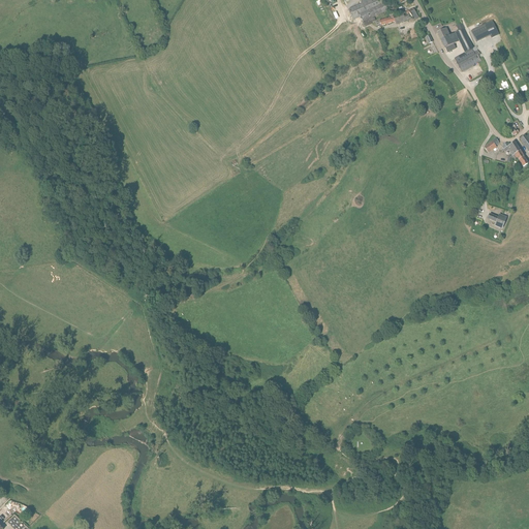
[(362,4),(348,9),(353,20),(360,18),(364,27),(372,24),(371,22),(375,20),(374,17),(387,10),(391,19),(390,19),(389,19),(379,22),(376,23),(377,28),(396,22),(397,25),(407,20),(408,20),(405,13),(397,17),(393,6),(390,1),(383,3),(382,1),(384,0),(365,0),(361,2),(362,4)]
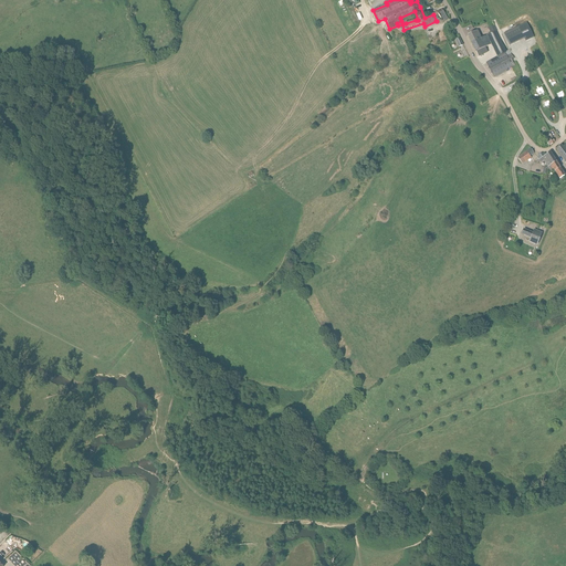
[(442,10),(437,12),(443,21),(448,19),(442,10)]
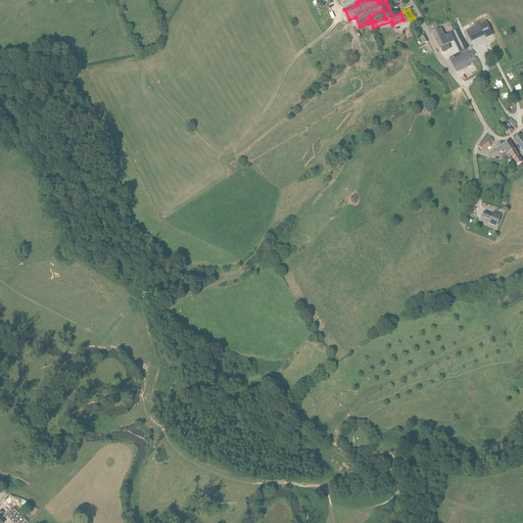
[(487,20),(466,31),(471,42),(485,36),(486,38),(491,36),(486,25),(488,22),(487,20)]
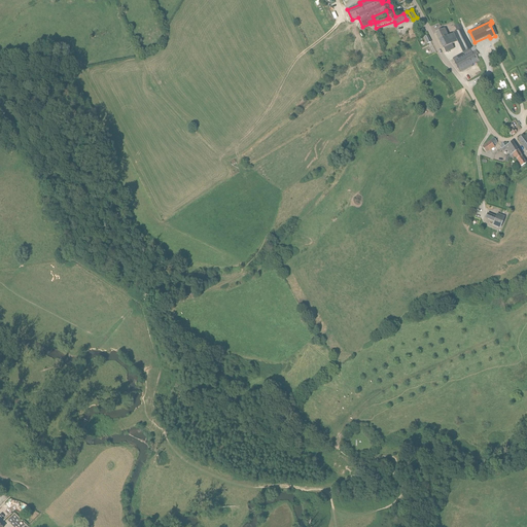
[(445,28),(441,31),(435,33),(441,42),(454,36),(463,31),(462,29),(463,29),(460,24),(455,26),(457,31),(449,35),(445,28)]
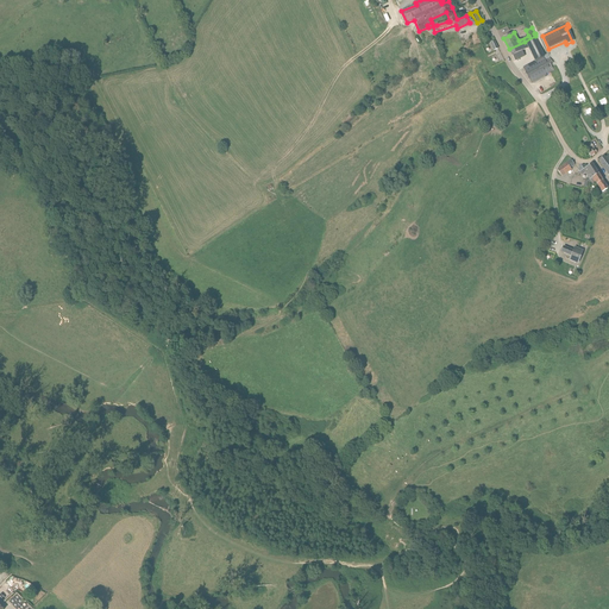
[(525,42),(528,48),(529,48),(534,57),(527,61),(529,66),(528,66),(523,68),(532,83),(537,80),(554,70),(551,64),(553,63),(551,58),(546,60),(545,56),(545,55),(535,36),(525,42)]
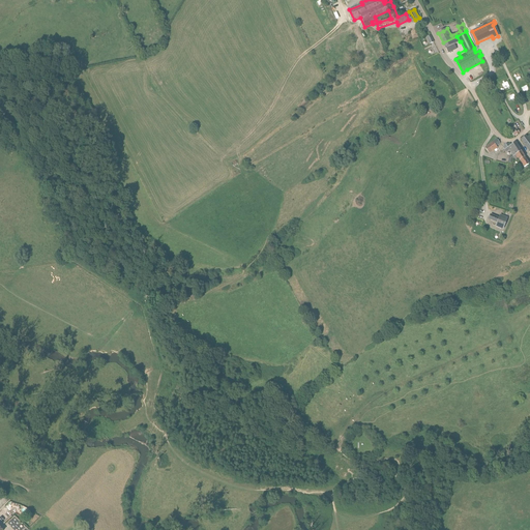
[(454,45),(460,41),(457,36),(443,42),(448,53),(457,49),(454,45)]
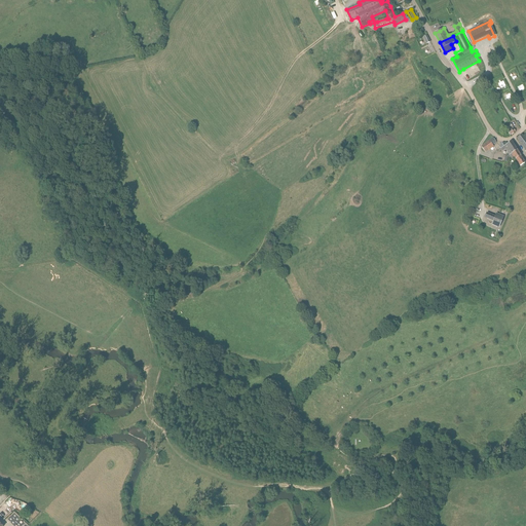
[(516,132),(511,123),(506,126),(509,129),(510,129),(508,132),(511,136),(514,133),(516,132)]
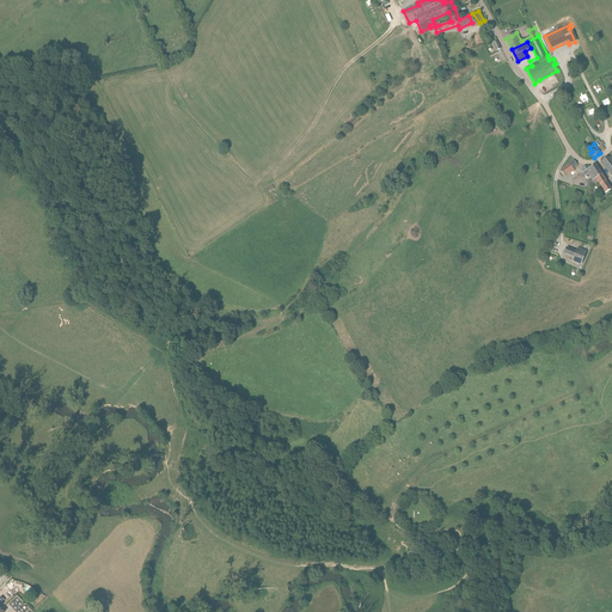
[(611,155),(609,159),(607,157),(601,161),(606,167),(606,169),(611,164),(611,155)]
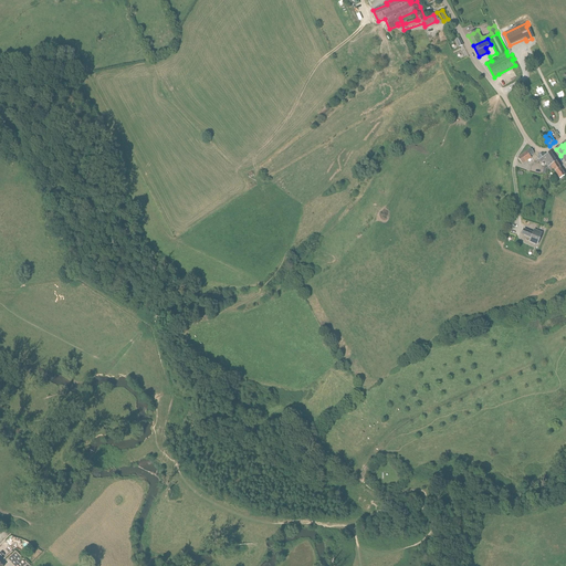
[(534,153),(531,149),(517,159),(522,164),(531,157),(530,156),(534,153)]
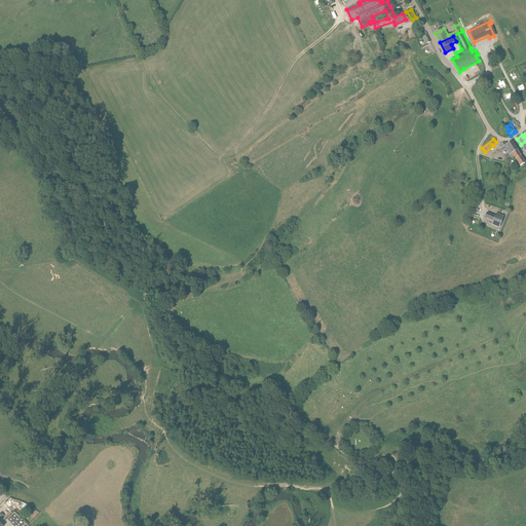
[(512,142),(506,145),(501,149),(502,150),(504,148),(508,154),(505,156),(504,161),(509,162),(510,157),(510,155),(517,150),(512,142)]
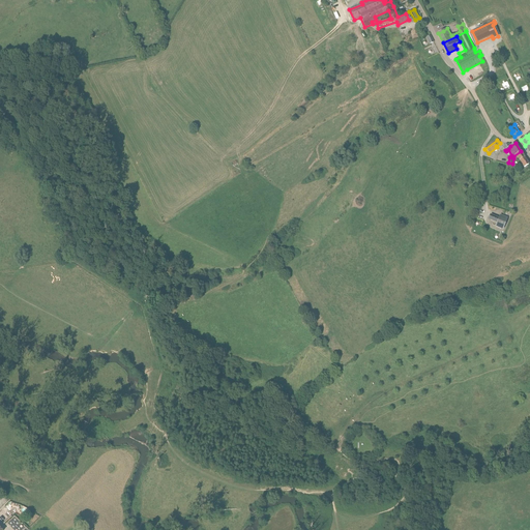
[(524,168),(525,167),(529,165),(527,160),(521,151),(513,156),(513,158),(514,157),(516,160),(518,158),(520,160),(524,168)]
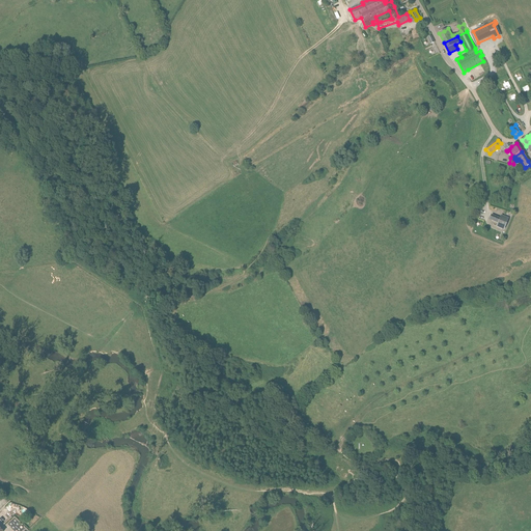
[(498,223),(496,227),(504,230),(508,219),(501,216),(500,219),(498,223)]
